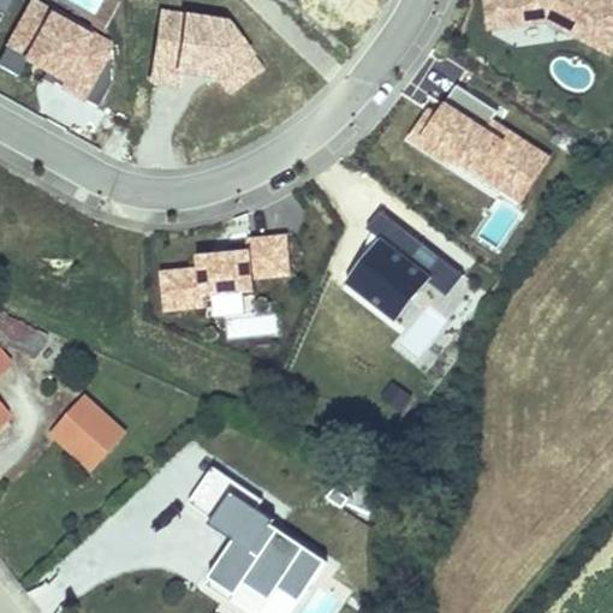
[(0,0),(0,6),(6,11),(11,0),(0,0)]
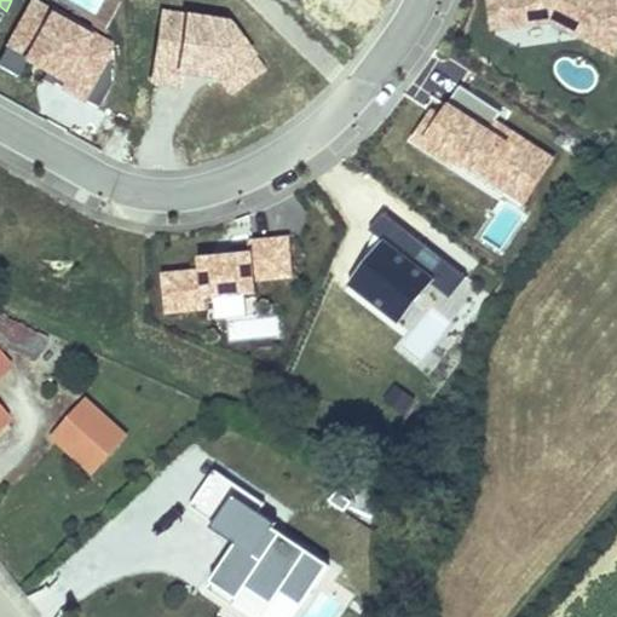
[(489,0),(492,30),(558,23),(615,52),(616,47),(616,0),(489,0)]
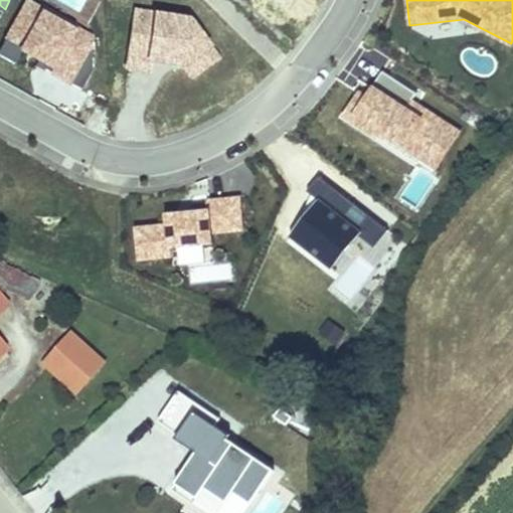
[(97,36),(31,1),(5,51),(69,87),(97,36)]
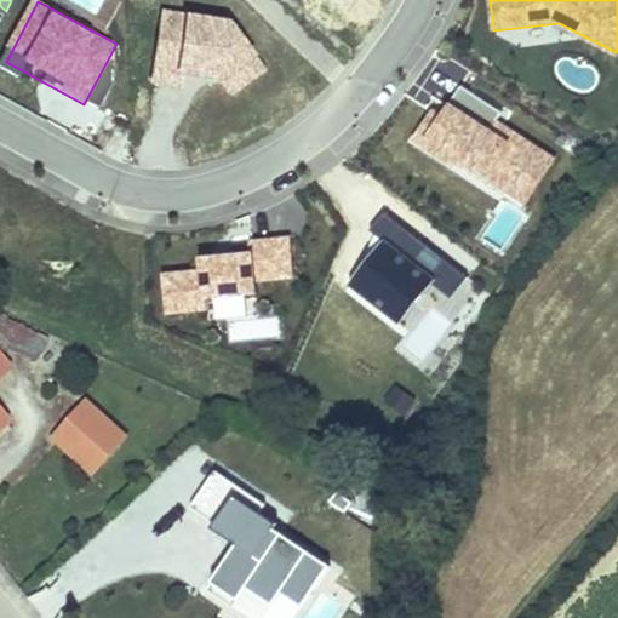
[(159,12),(152,81),(241,89),(264,72),(223,19),(159,12)]
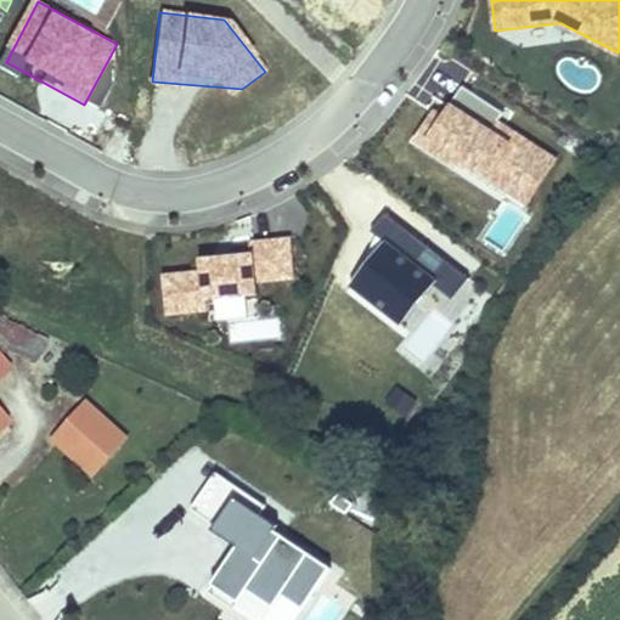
[(422,144),(527,208),(558,157),(502,122),(509,108),(462,79),(422,144)]
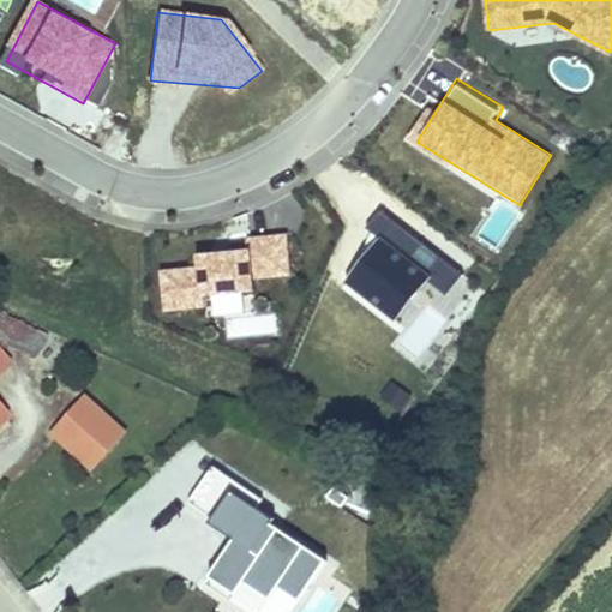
[(365,227),(370,231),(381,239),(346,282),(385,313),(402,292),(408,297),(439,258),(378,208),(365,227)]
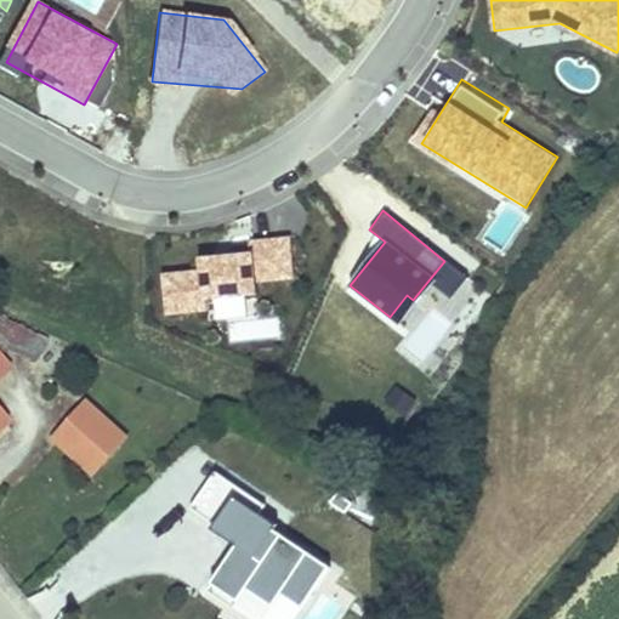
[(385,242),(374,233),(363,257),(368,261),(385,242)]
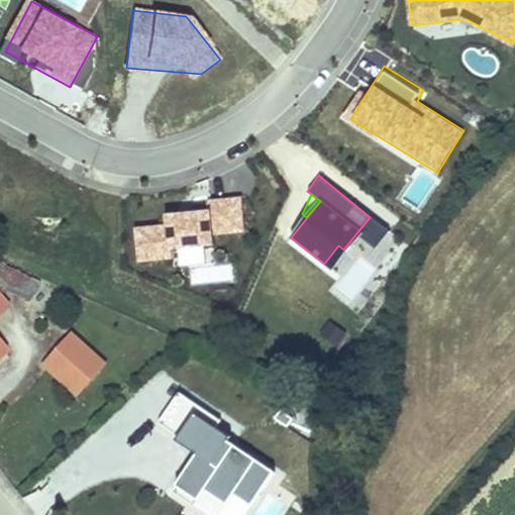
[(168,211),(168,222),(137,223),(138,258),(170,256),(170,262),(213,261),(212,229),(245,228),(243,195),(211,196),(212,209),(168,211)]
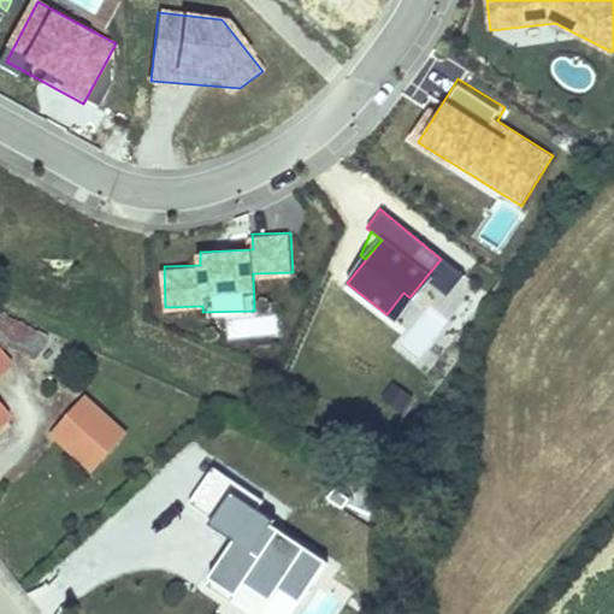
[(461,275),(441,259),(409,297),(403,293),(387,314),(395,322),(427,281),(446,295),(461,275)]
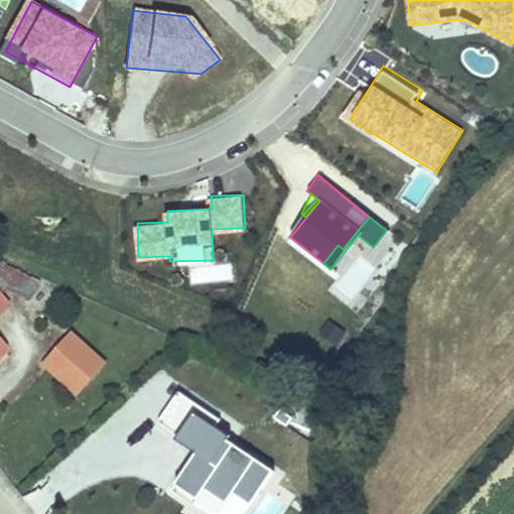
[(0,354),(8,347),(0,337),(0,310),(8,302),(0,293),(0,354)]
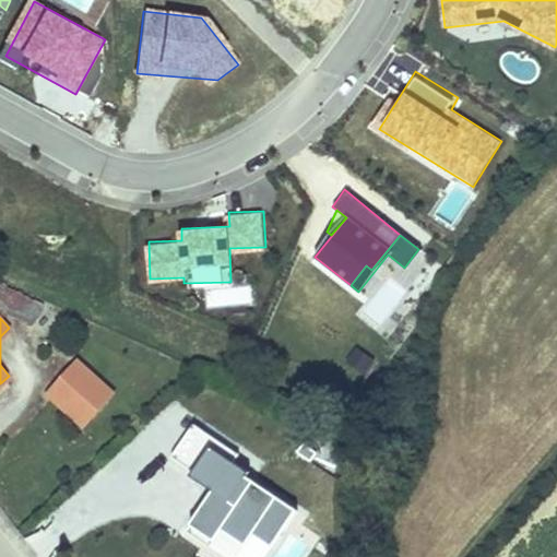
[(76,360),(47,393),(81,424),(110,391),(76,360)]
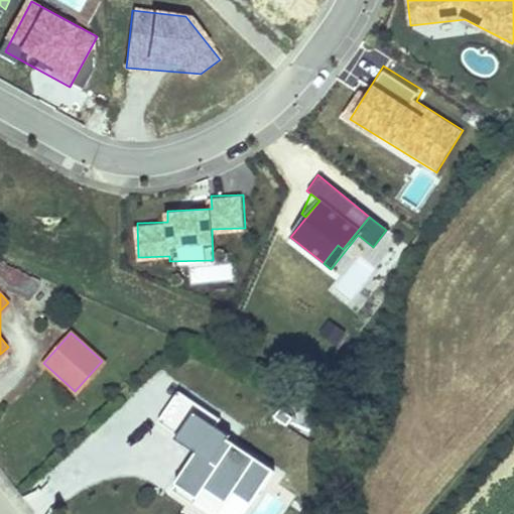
[(171,434),(194,448),(171,485),(188,495),(195,484),(220,499),(228,485),(259,504),(278,473),(183,414),(171,434)]
